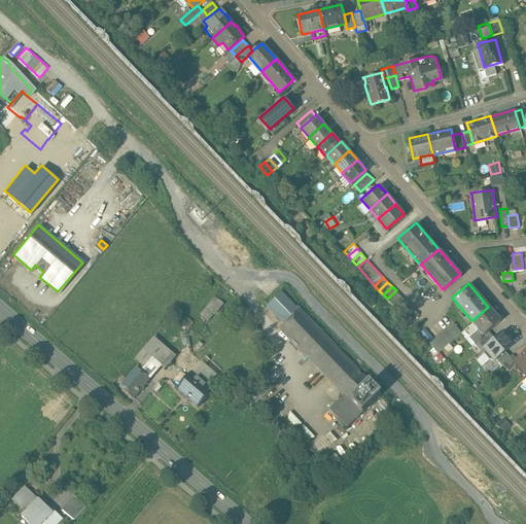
[(299,309),(281,290),(267,304),(284,322),(299,309)]
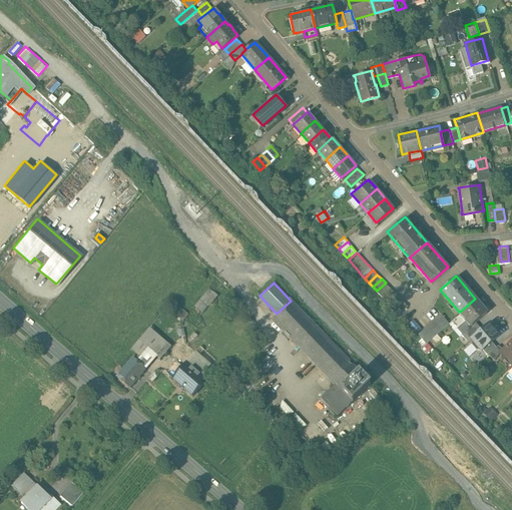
[(386,283),(377,291),(381,296),(390,287),(386,283)]
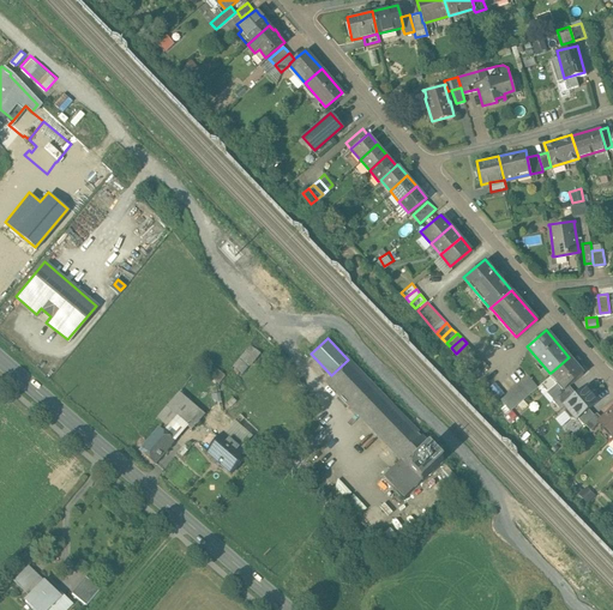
[(234,363),(245,372),(262,350),(251,342),(234,363)]
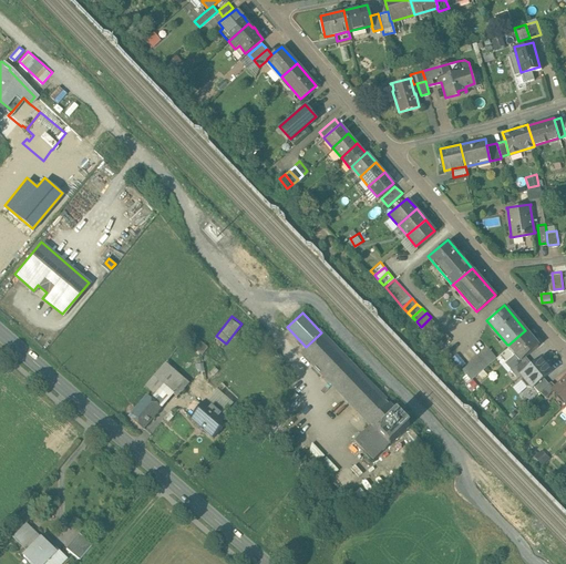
[(431,317),(421,327),(426,331),(435,322),(431,317)]
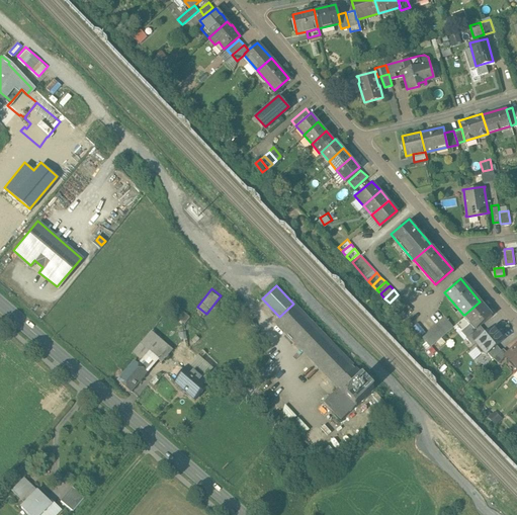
[(398,294),(390,303),(394,307),(402,298),(398,294)]
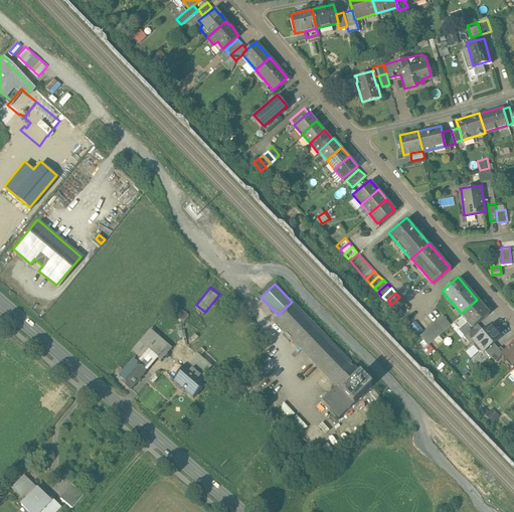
[(399,297),(391,305),(395,310),(404,301),(399,297)]
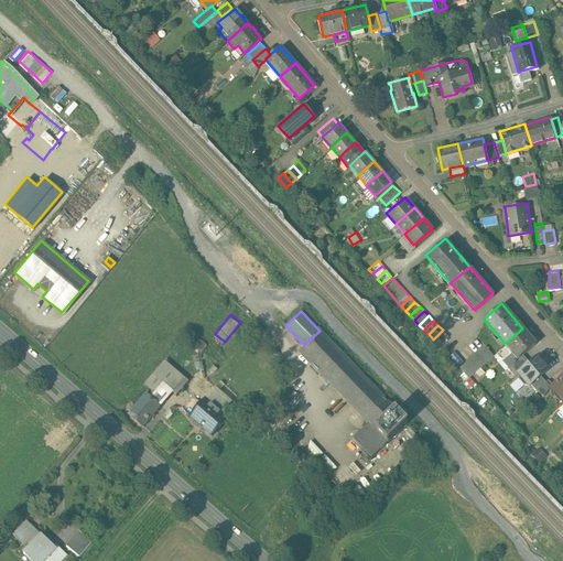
[(522,328),(506,343),(517,356),(518,356),(522,353),(534,342),(523,328),(522,328)]
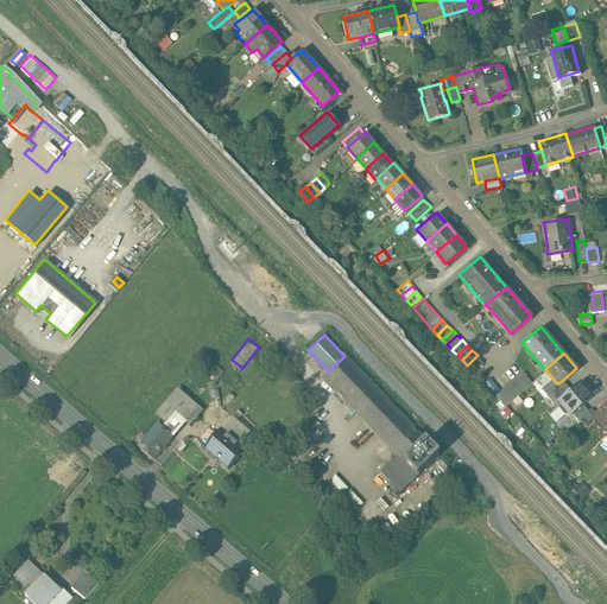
[(478,355),(467,366),(472,370),(482,361),(478,355)]
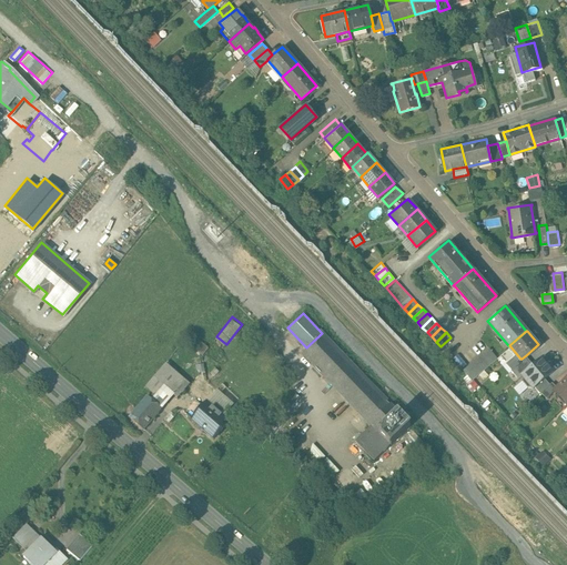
[(390,403),(322,333),(306,347),(302,351),(371,423),(390,403)]
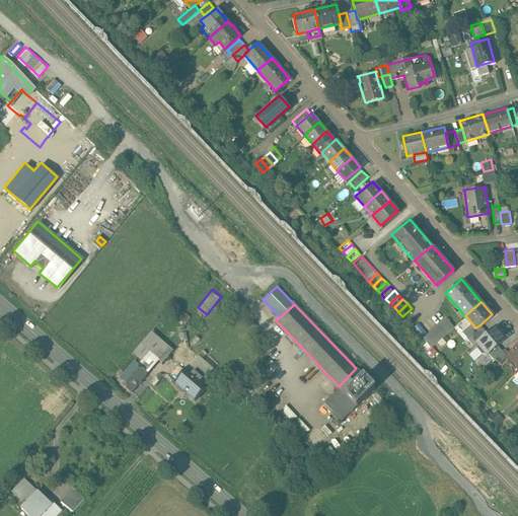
[(446,316),(423,336),(430,345),(453,325),(446,316)]
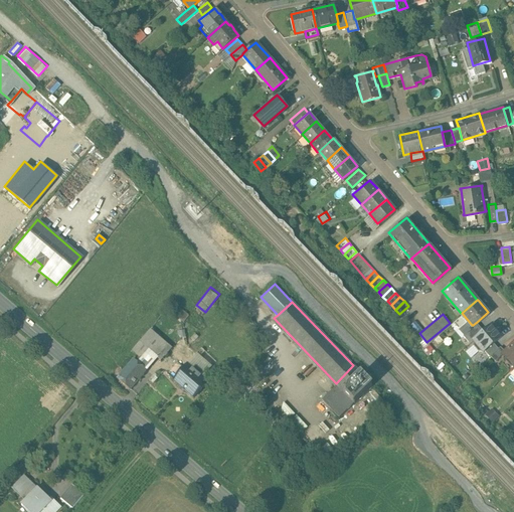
[(477,322),(473,325),(472,325),(462,334),(468,340),(482,328),(477,322)]
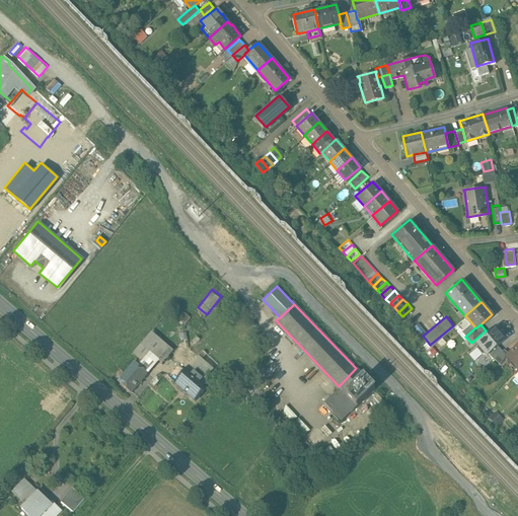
[(495,325),(476,341),(476,347),(481,352),(486,353),(488,352),(497,344),(505,337),(502,333),(503,329),(500,325),(496,325),(495,325)]
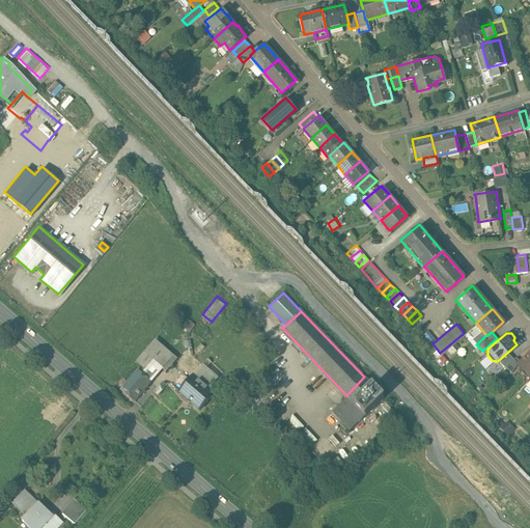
[(520,360),(517,363),(529,376),(529,374),(529,350),(529,351),(529,350),(520,360)]
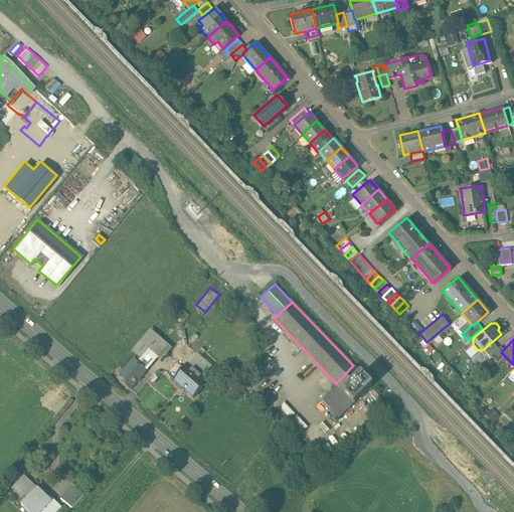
[(493,341),(484,349),(489,355),(489,354),(497,346),(493,341)]
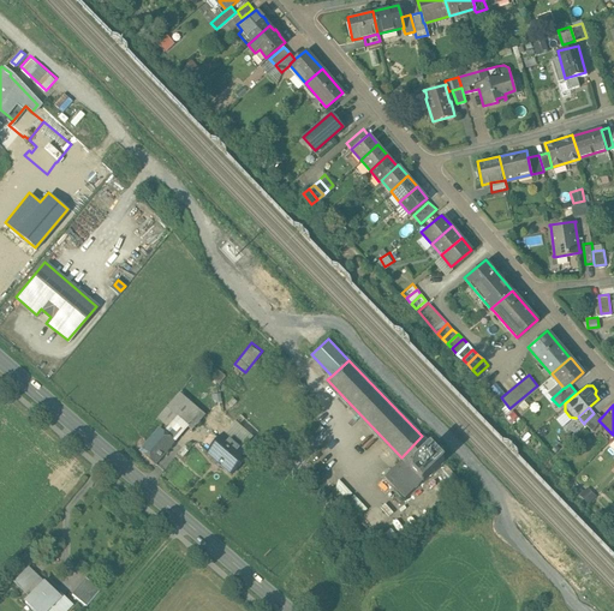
[(594,413),(584,423),(591,429),(598,420),(602,417),(596,411),(594,413)]
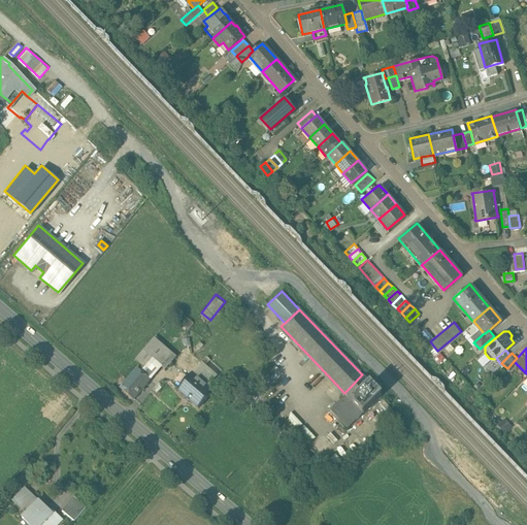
[(150,378),(136,365),(128,375),(141,387),(150,378)]
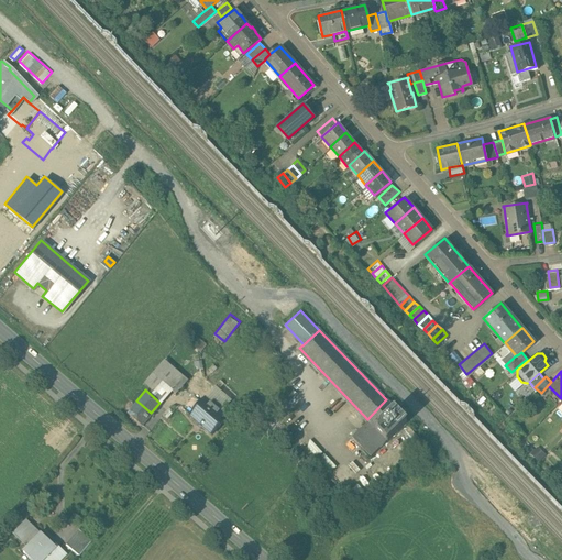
[(227,416),(205,397),(190,414),(212,434),(227,416)]
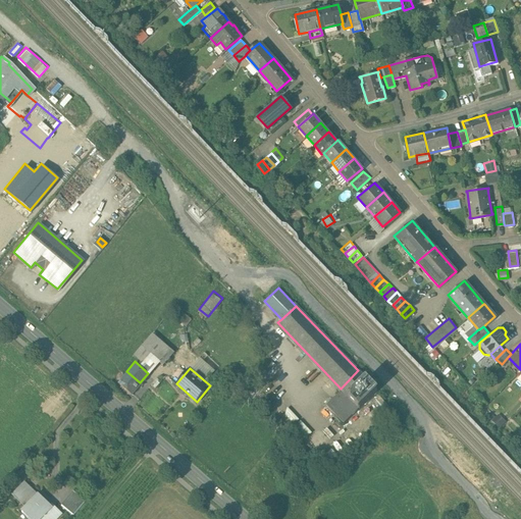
[(358,370),(341,388),(359,406),(375,388),(358,370)]
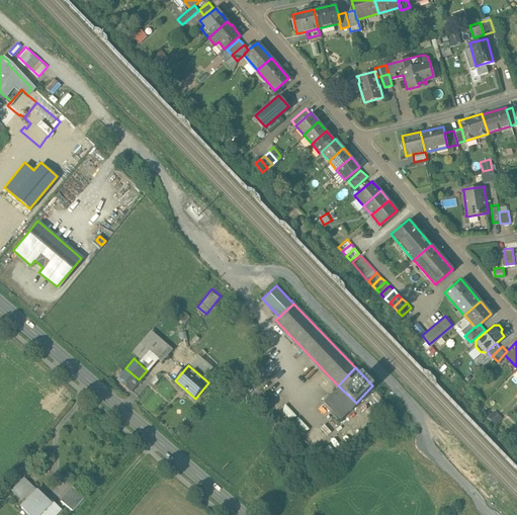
[(139,379),(125,368),(116,378),(131,390),(139,379)]
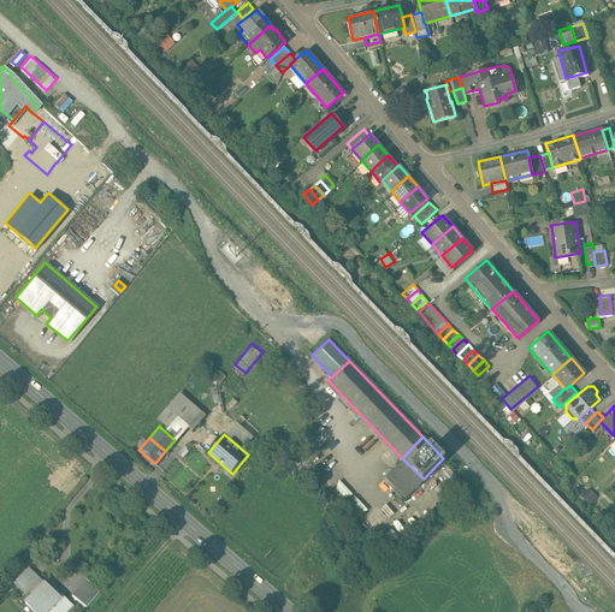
[(424,479),(402,458),(385,476),(406,497),(424,479)]
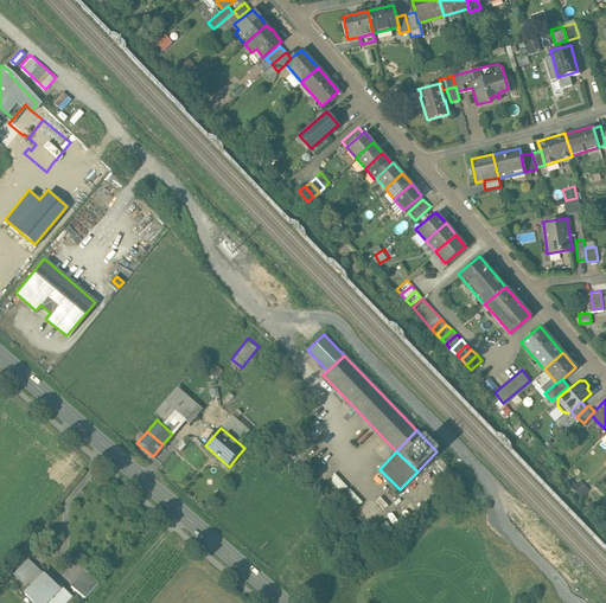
[(586,488),(578,480),(574,483),(572,480),(569,483),(572,486),(579,494),(586,488)]
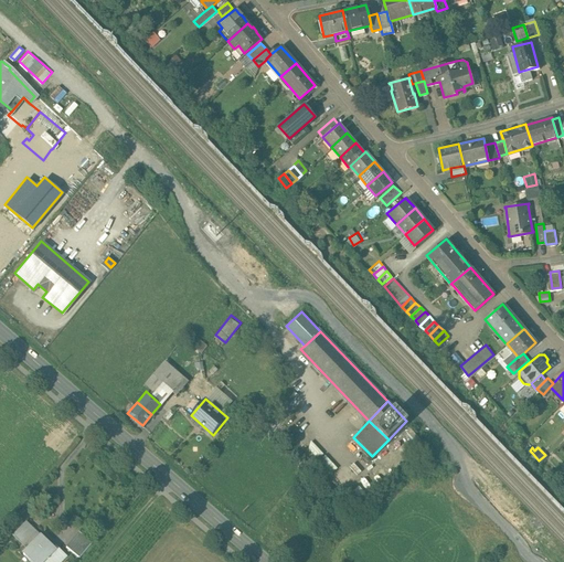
[(374,492),(363,480),(349,495),(361,507),(374,492)]
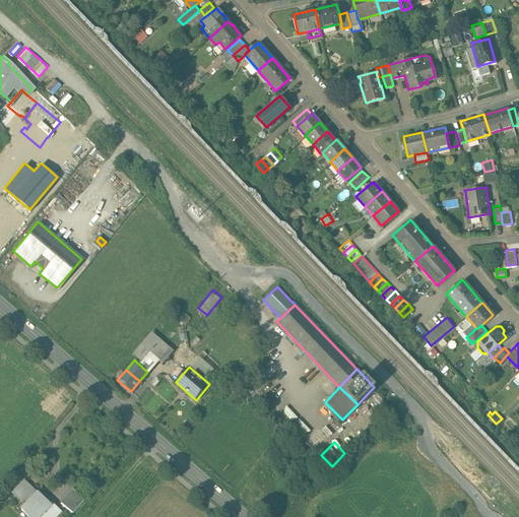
[(48,505),(21,479),(11,491),(24,503),(19,507),(29,516),(51,516),(58,510),(52,504),(52,503),(51,502),(48,505)]
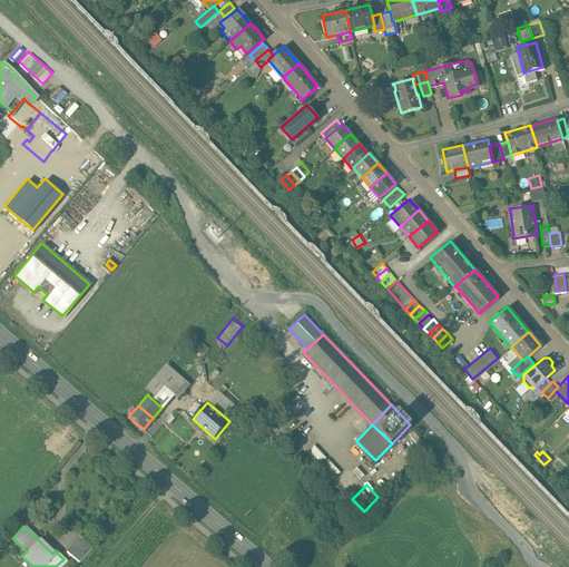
[(78,535),(66,549),(79,560),(91,545),(78,534),(78,535)]
